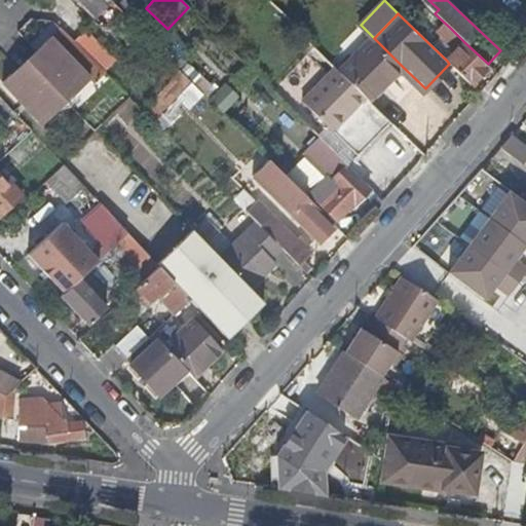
[(450,28),(438,16),(430,24),(443,35),(450,28)]
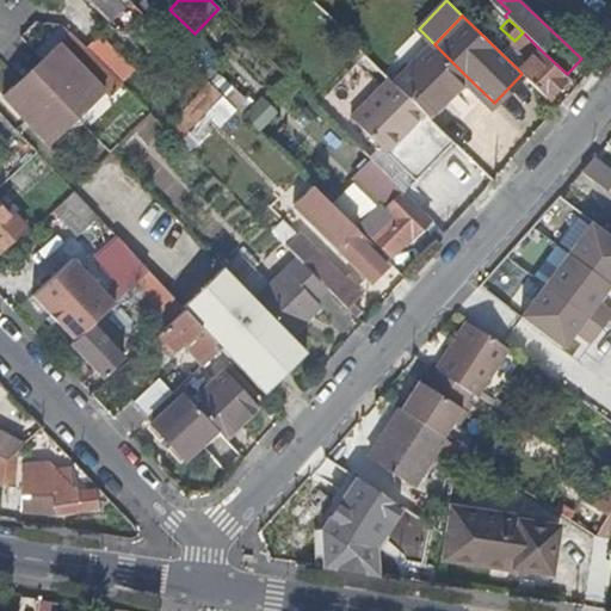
[(78,115),(107,87),(59,38),(43,53),(49,59),(24,82),(18,76),(4,91),(50,141),(78,115)]
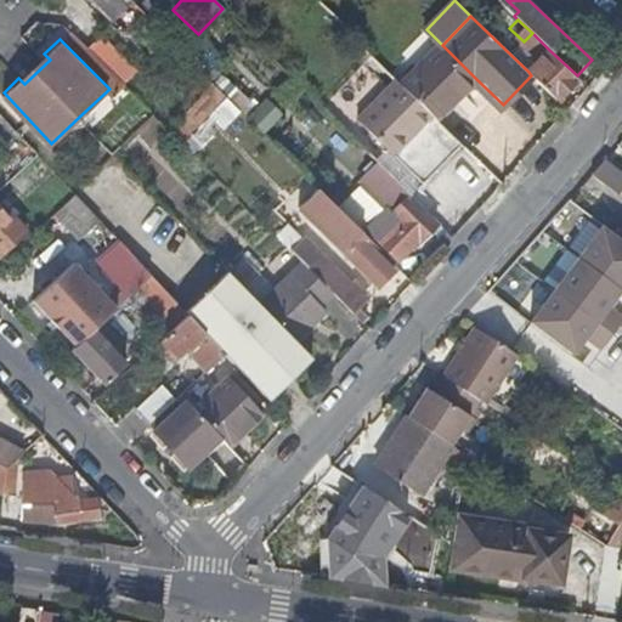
[(123,83),(136,71),(112,44),(99,56),(123,83)]
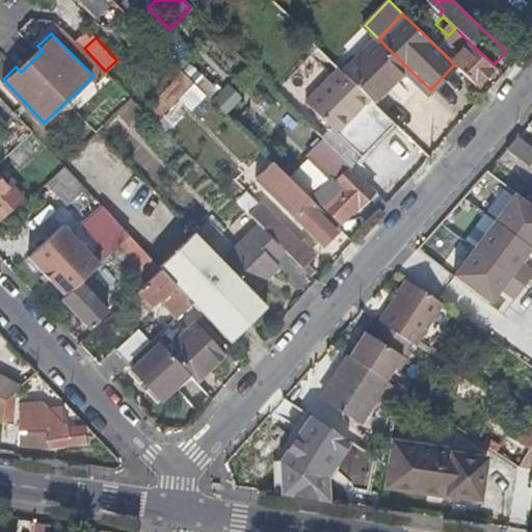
[(371,99),(373,102),(406,67),(378,38),(344,73),(371,99)]
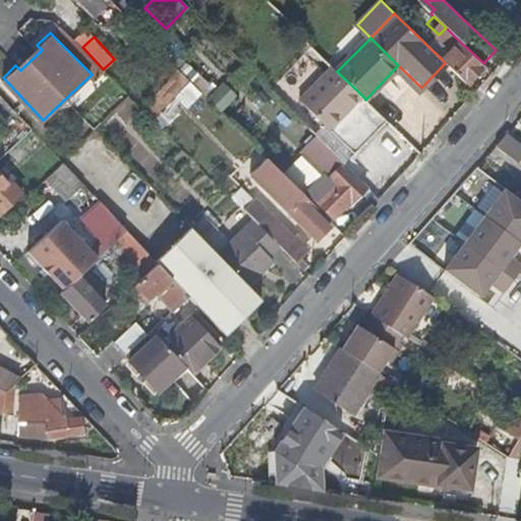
[(445,63),(467,84),(485,66),(483,63),(460,42),(443,60),(445,63)]
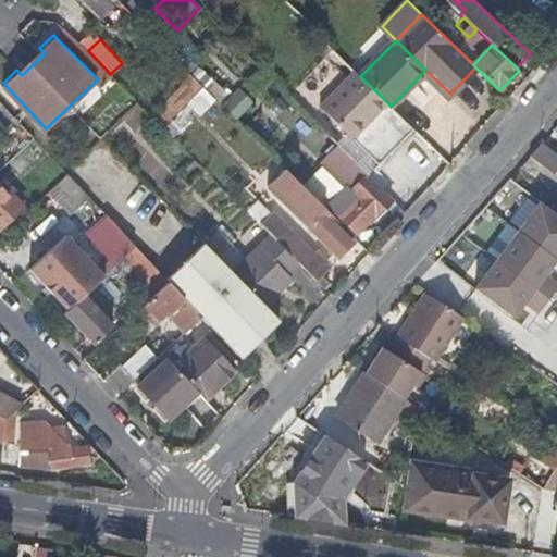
[(354,139),(388,103),(360,76),(356,72),(321,107),(354,139)]
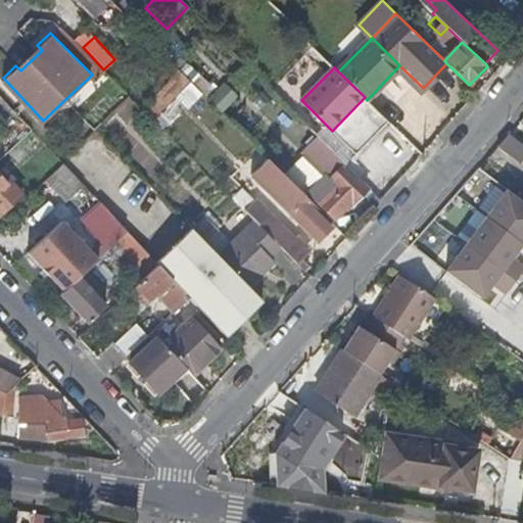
[(169,122),(199,93),(179,70),(148,99),(169,122)]
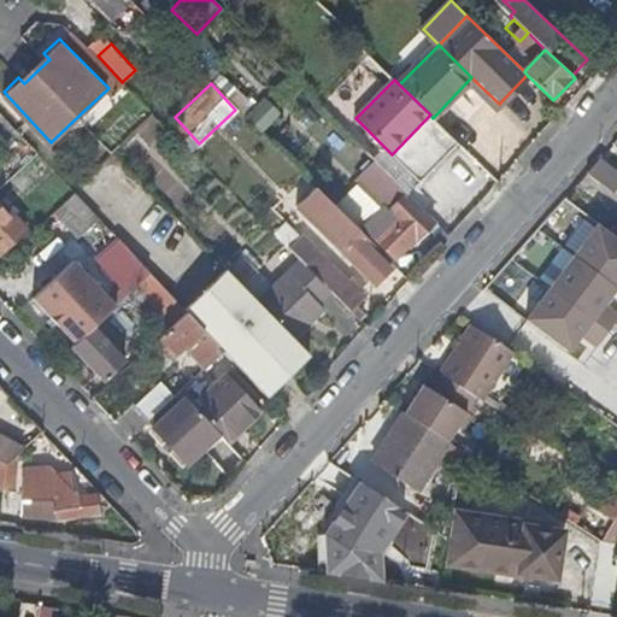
[(112,92),(109,88),(78,116),(51,142),(54,147),(83,121),(112,92)]
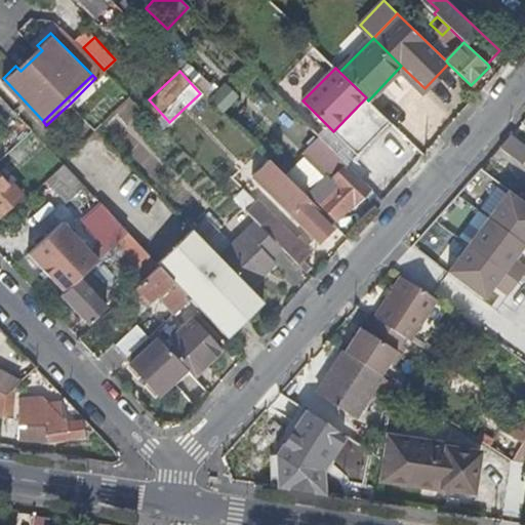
[(524,167),(524,145),(515,137),(502,151),(524,167)]
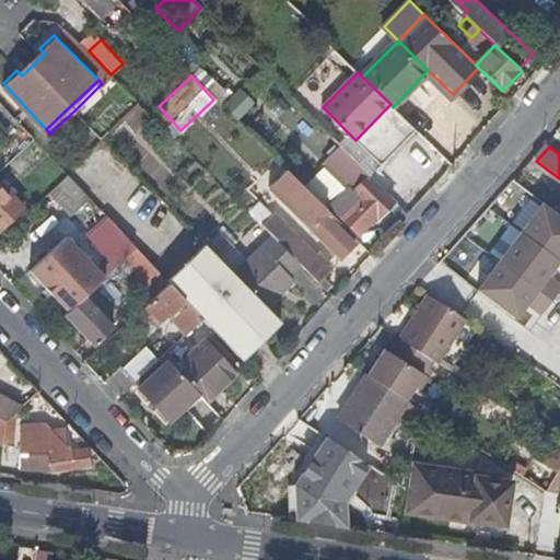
[(369,175),(370,174),(346,151),(336,162),(359,184),(354,189),(361,196),(341,214),(359,232),(378,212),(380,214),(394,200),(369,175)]
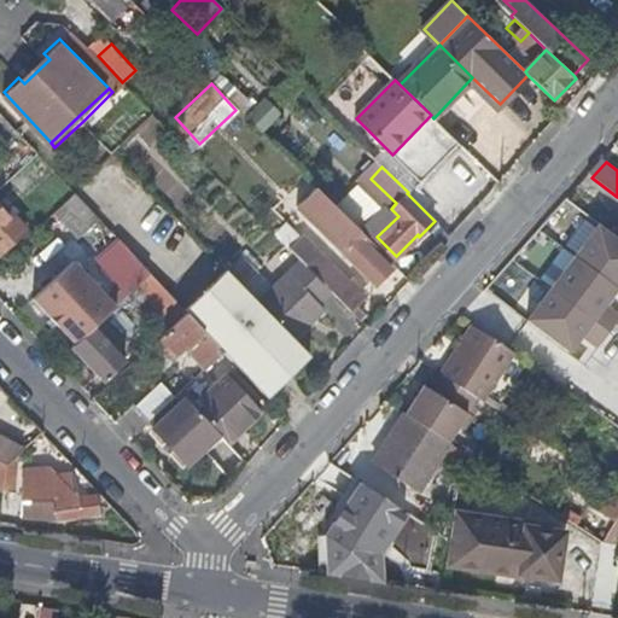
[(76,242),(99,219),(74,192),(50,216),(76,242)]
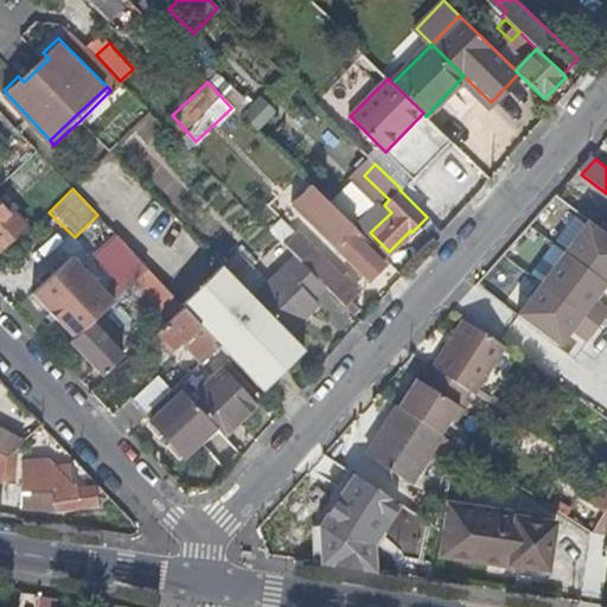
[(350,229),(355,225),(319,191),(311,191),(308,215),(338,241),(350,229)]
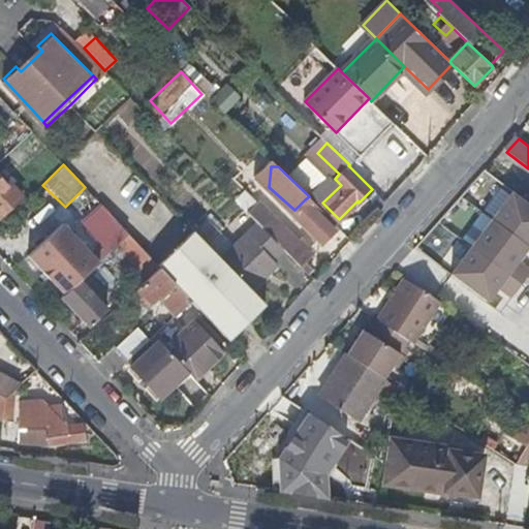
[(0,173),(0,216),(1,217),(24,196),(1,172),(0,173)]
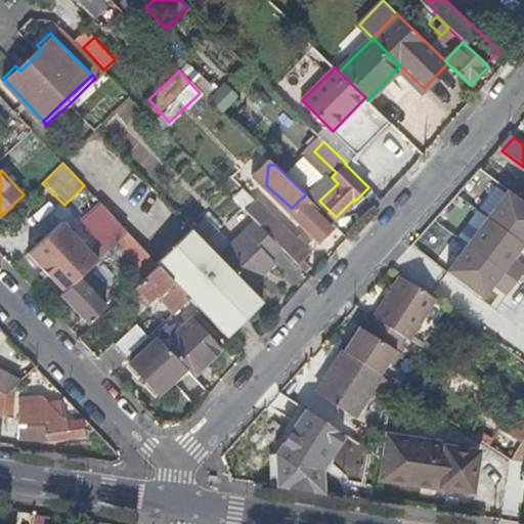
[(523,202),(510,191),(448,272),(484,300),(495,285),(509,295),(523,274),(523,267),(514,259),(523,246),(523,202)]
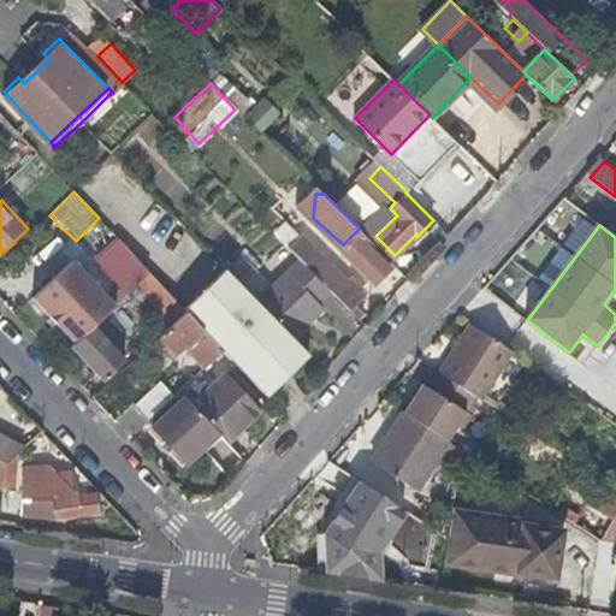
[(355,232),(343,244),(341,248),(375,283),(390,267),(355,232)]
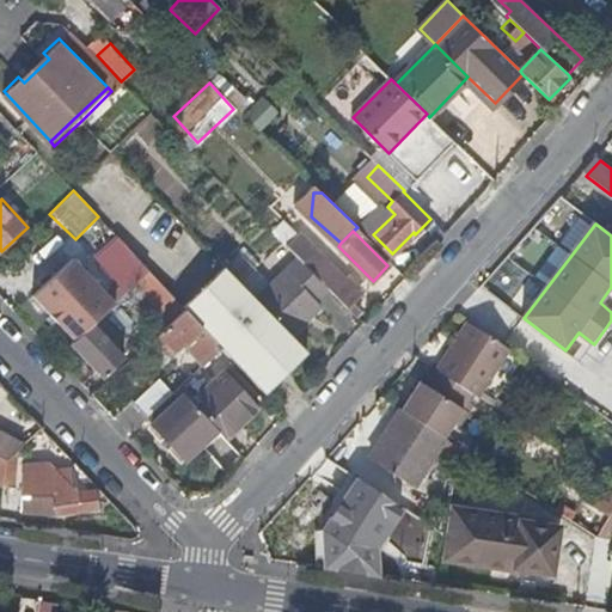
[(328,285),(360,317),(365,311),(356,304),(363,297),(356,288),(360,285),(352,276),(348,280),(301,234),(289,248),(298,256),(328,285)]
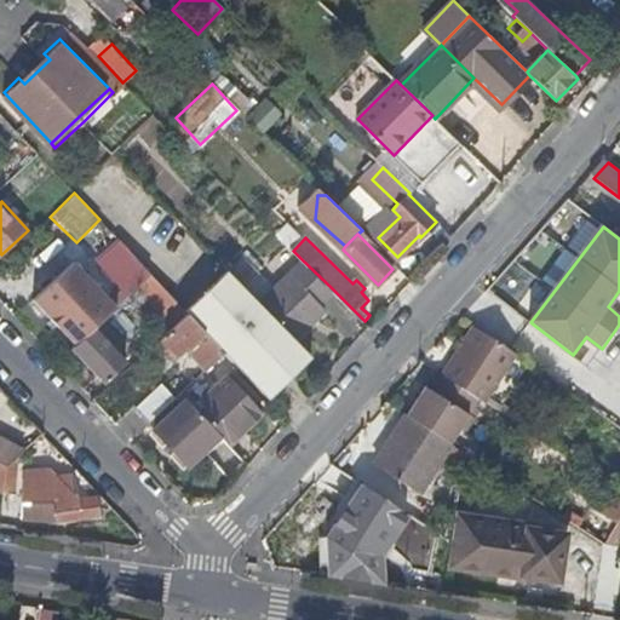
[(138,283),(150,271),(135,254),(122,267),(138,283)]
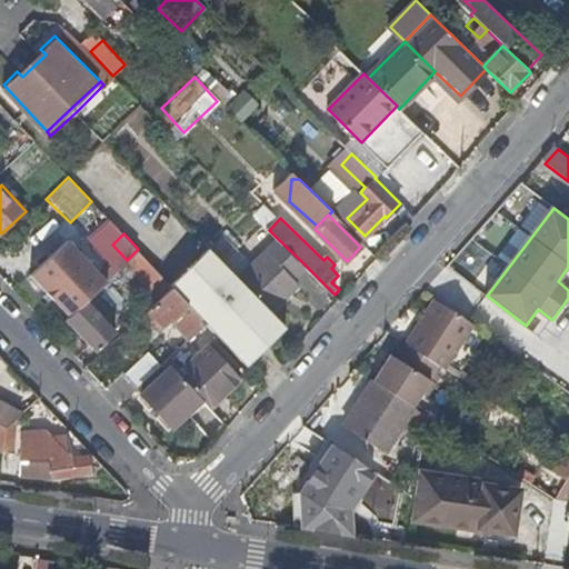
[(239,277),(271,310),(298,282),(292,277),(305,265),(277,238),(239,277)]
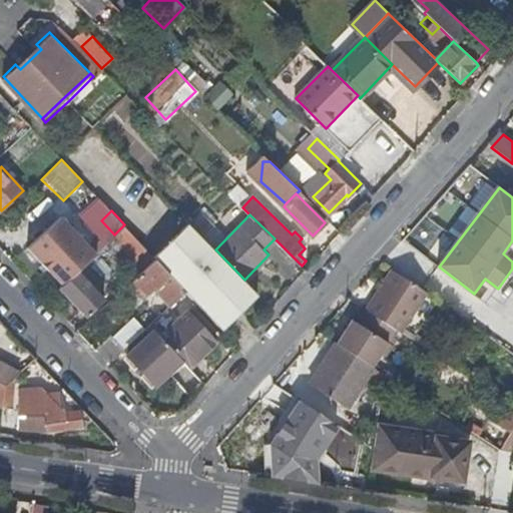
[(61,215),(28,246),(62,284),(66,280),(95,252),(61,215)]
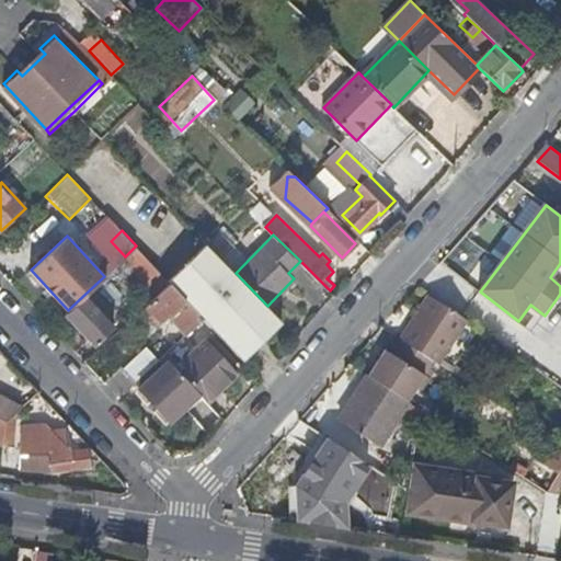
[(158,293),(170,281),(165,277),(136,245),(125,256),(158,293)]
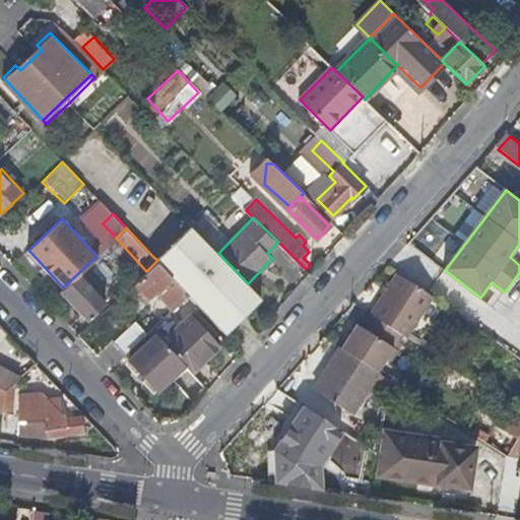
[(244,306),(257,294),(248,283),(218,253),(199,233),(184,246),(219,284),(214,289),(231,307),(238,300),(244,306)]
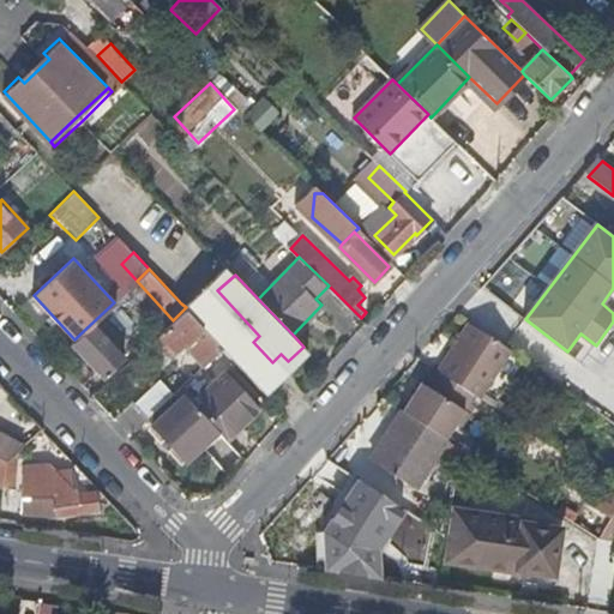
[(206,362),(223,347),(186,307),(173,320),(155,338),(172,355),(184,343),(190,350),(192,348),(206,362)]
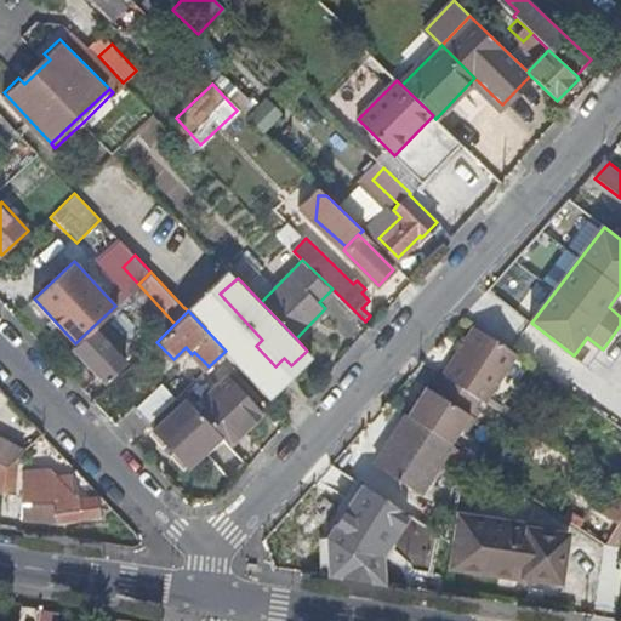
[(477,324),(443,376),(479,399),(511,348),(477,324)]
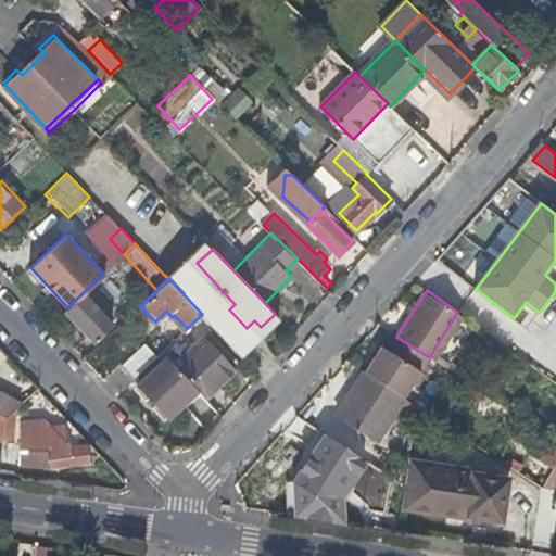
[(113,324),(84,292),(72,303),(67,307),(65,310),(95,340),(113,324)]
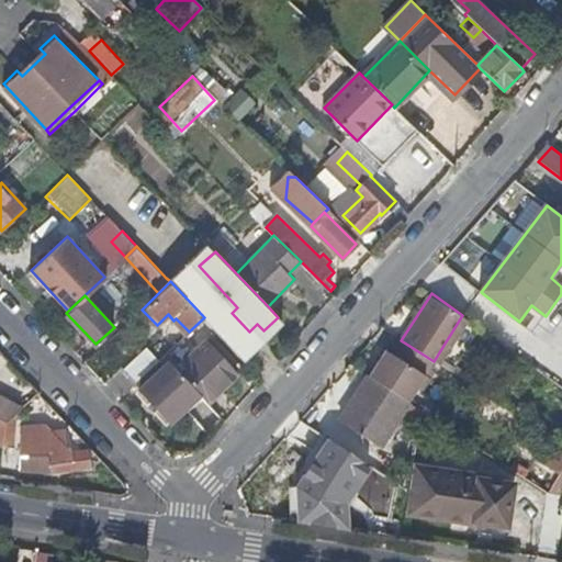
[(178,367),(200,390),(208,397),(236,371),(206,338),(178,367)]
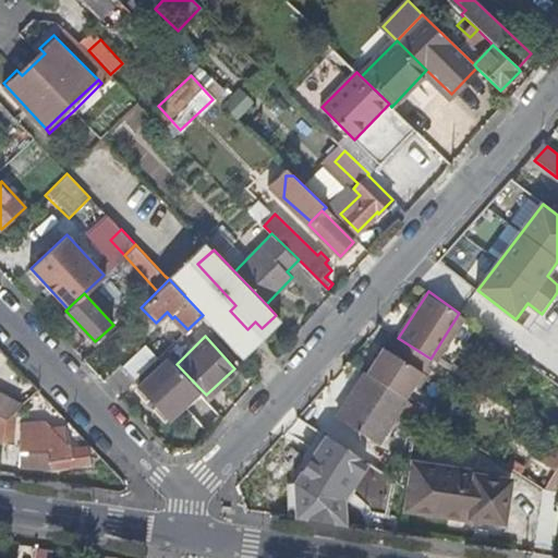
[(405,400),(431,359),(398,338),(388,352),(381,348),(365,374),(371,377),(405,400)]
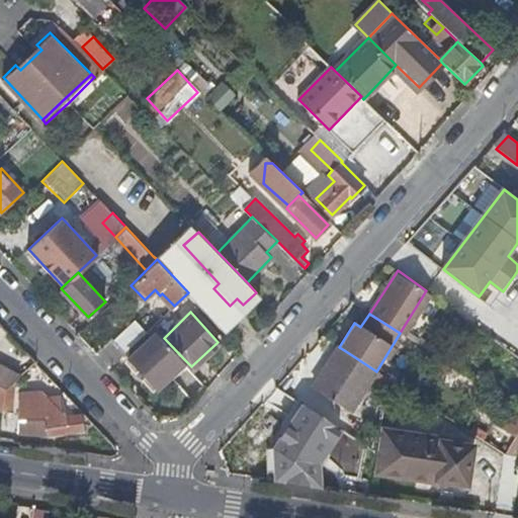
[(125,352),(148,331),(136,319),(113,340),(125,352)]
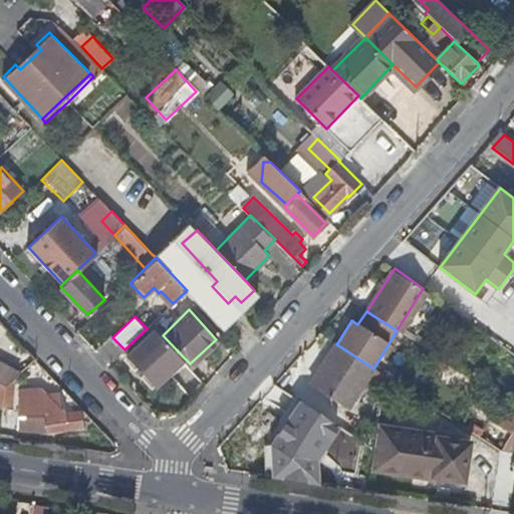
[(156,381),(183,356),(163,335),(156,328),(129,353),(156,381)]
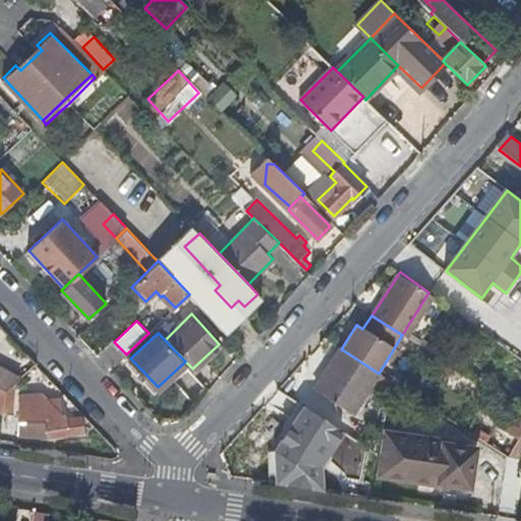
[(383,377),(379,373),(346,352),(320,394),(356,418),(383,377)]
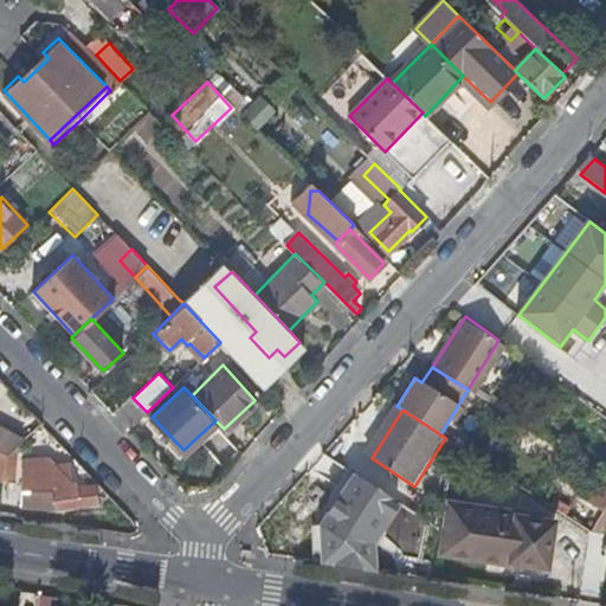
[(0,449),(8,453),(20,442),(0,430),(0,449)]
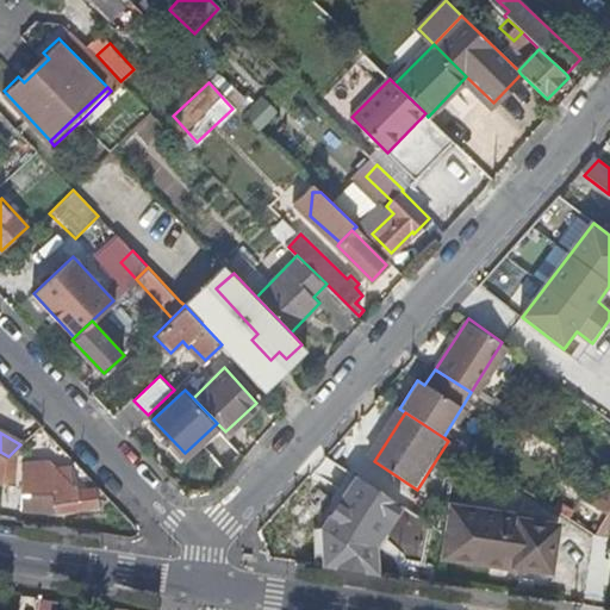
[(5,480),(5,485),(16,485),(19,461),(8,460),(5,480)]
